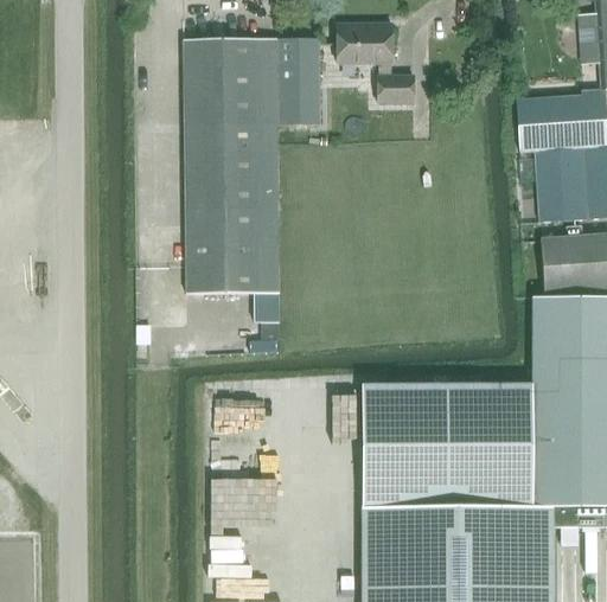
[(595,0),(601,88),(605,88),(606,88),(606,0),(595,0)]
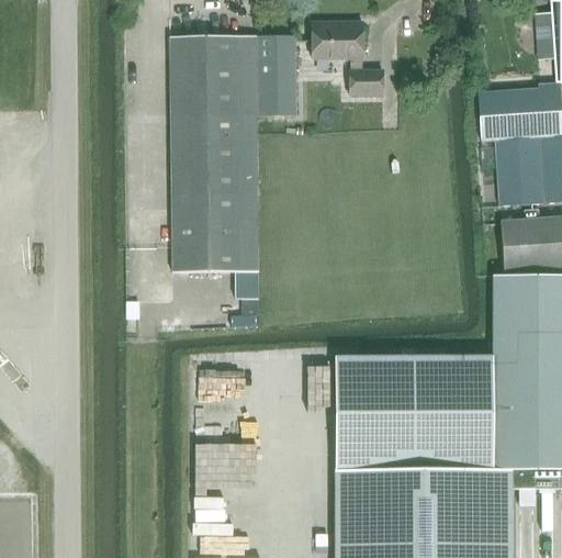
[(362,68),(362,42),(362,20),(312,20),(312,57),(349,57),(349,95),(382,95),(382,68),(362,68)]
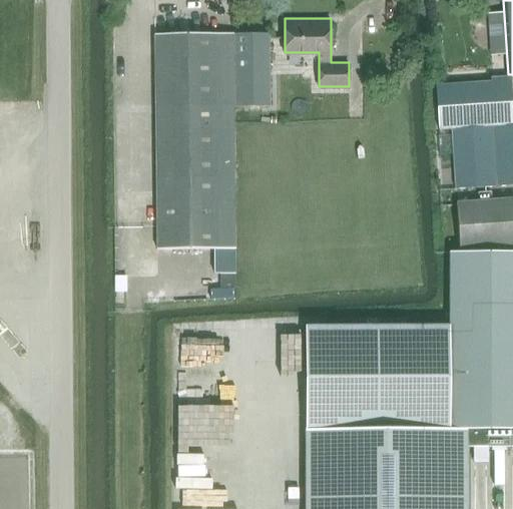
[(269,31),(155,32),(157,247),(214,246),(214,271),(235,271),(235,246),(233,103),(270,103),(269,31)]
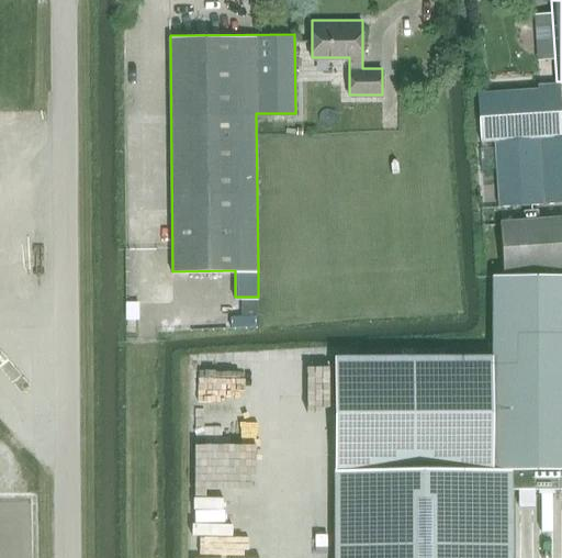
[(501,204),(561,199),(561,121),(560,81),(557,81),(537,82),(538,87),(478,91),(481,138),(495,138),(499,204),(501,204)]
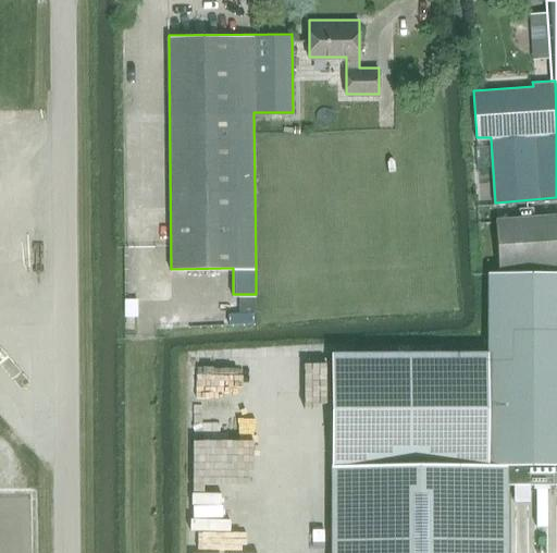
[(519,214),(495,216),(499,271),(556,270),(556,211),(534,213),(533,206),(519,206),(519,214)]
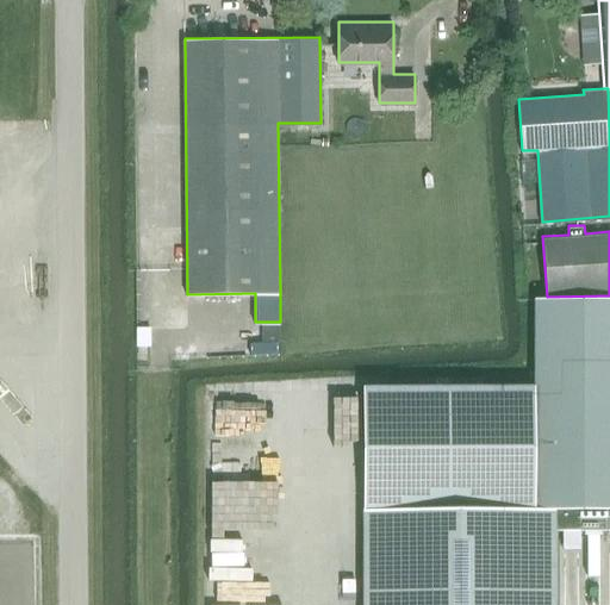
[(609,295),(547,297),(535,298),(535,384),(363,385),(362,604),(554,604),(554,529),(609,528),(609,295)]
